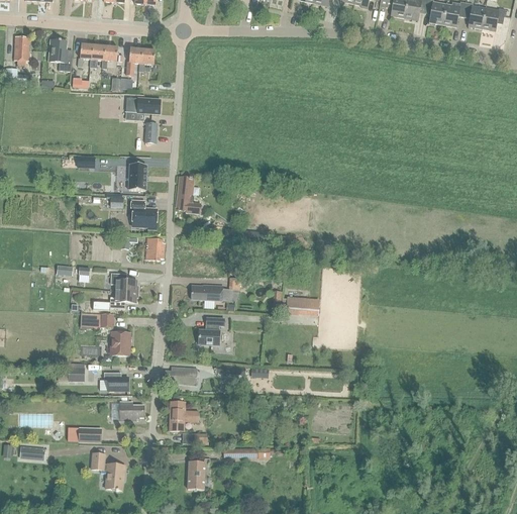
[(381,0),(380,4),(392,6),(391,15),(404,17),(407,0),(381,0)]
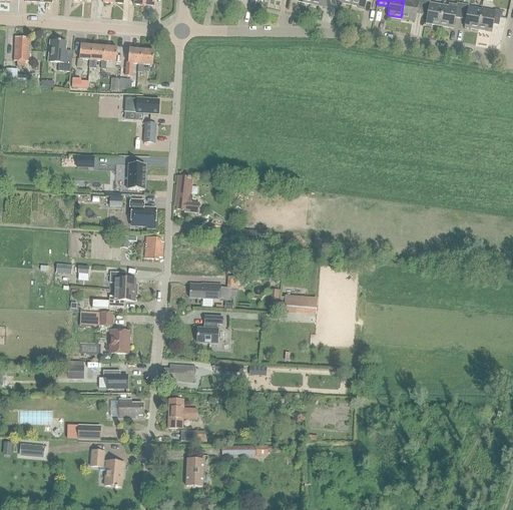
[(422,12),(424,0),(404,0),(401,17),(415,19),(416,11),(422,12)]
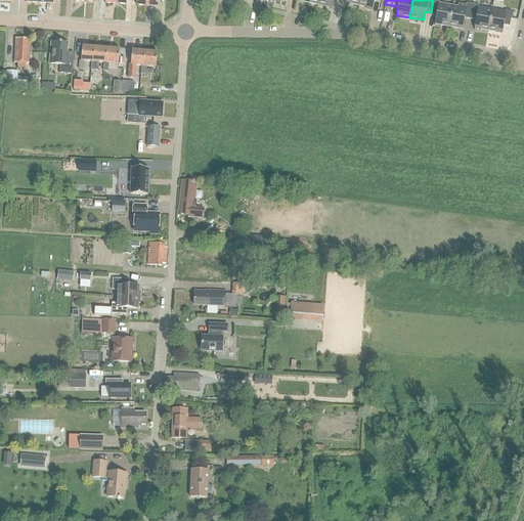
[(448,25),(452,3),(439,1),(439,0),(433,0),(431,12),(436,13),(435,22),(448,25)]
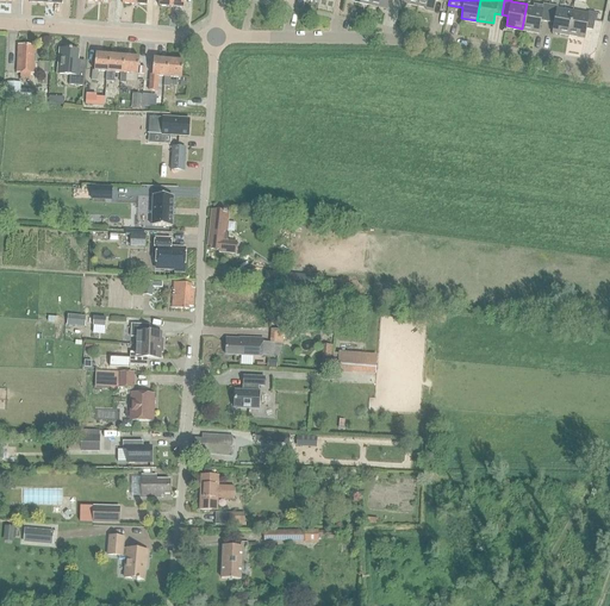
[(547,19),(551,2),(543,1),(542,2),(534,1),(533,5),(527,4),(522,29),(539,31),(541,18),(547,19)]
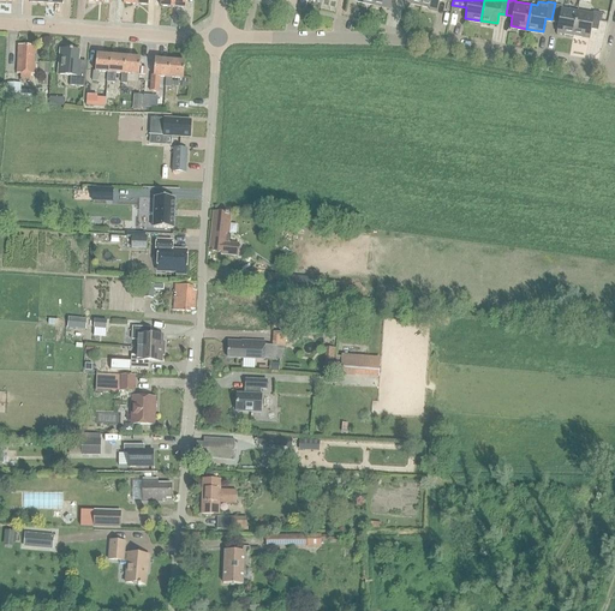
[(573,34),(577,9),(561,6),(562,4),(555,3),(551,19),(559,21),(556,30),(573,34)]
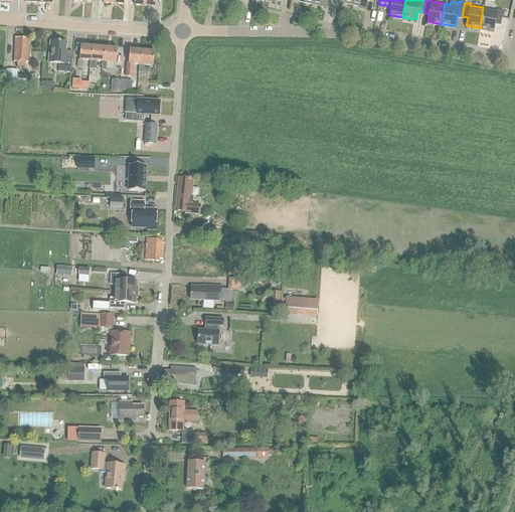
[(483,7),(480,28),(493,30),(495,22),(500,23),(503,9),(497,7),(496,10),(483,7)]
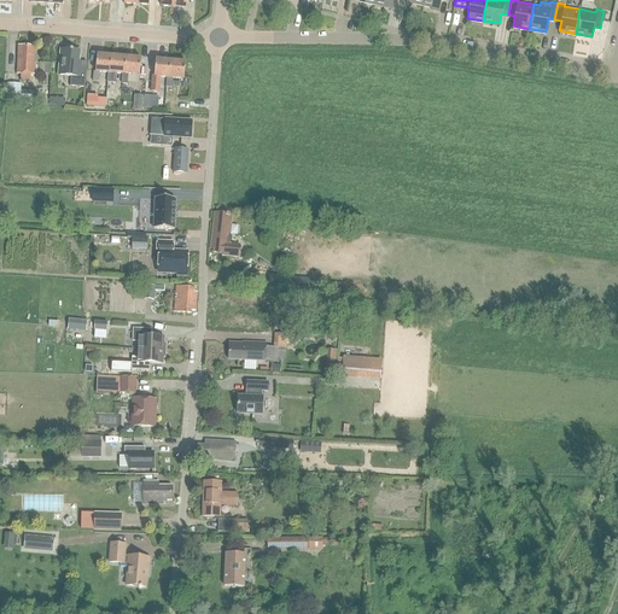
[(21,71),(21,76),(30,76),(30,72),(34,72),(35,70),(50,71),(50,62),(38,60),(38,53),(35,53),(36,45),(19,44),(18,68),(17,71),(21,71)]
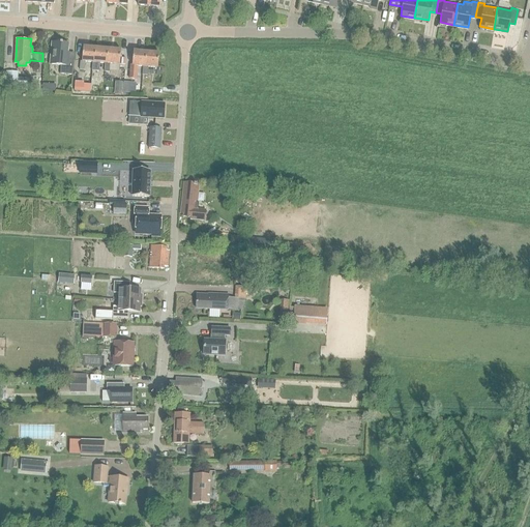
[(60,40),(52,39),(50,62),(61,63),(60,71),(72,72),(75,57),(67,56),(68,41),(62,40),(60,40)]
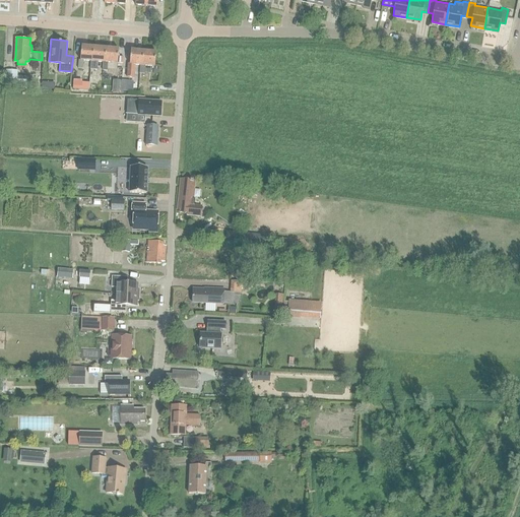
[(92,59),(94,45),(81,44),(80,58),(79,58),(78,66),(83,66),(83,58),(91,59),(92,59)]
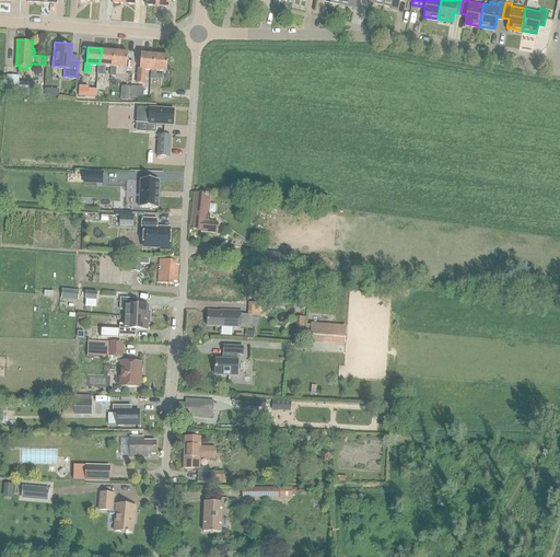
[(113,65),(115,49),(102,48),(100,64),(98,64),(97,72),(103,72),(103,64),(112,65),(113,65)]
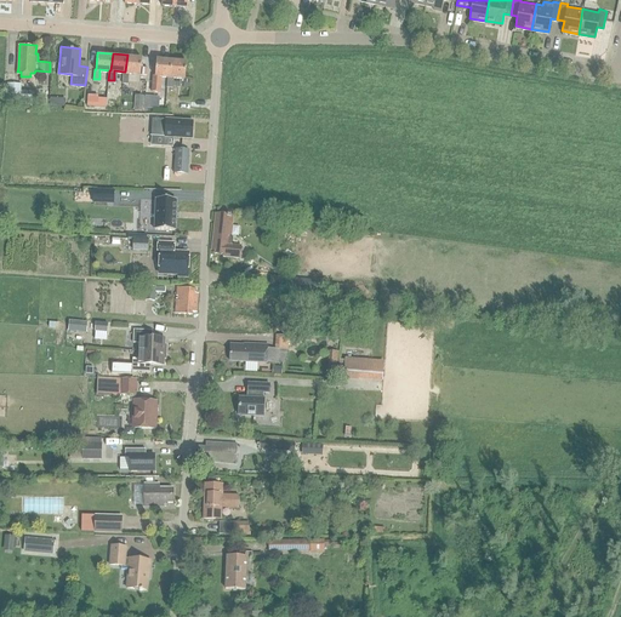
[(141,73),(142,56),(127,55),(125,72),(124,72),(123,81),(129,81),(129,72),(141,73)]
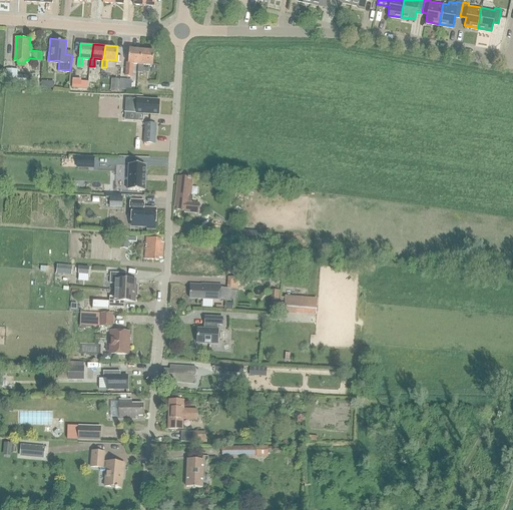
[(140,62),(141,48),(129,47),(128,61),(126,61),(125,73),(132,74),(133,62),(138,62),(140,62)]
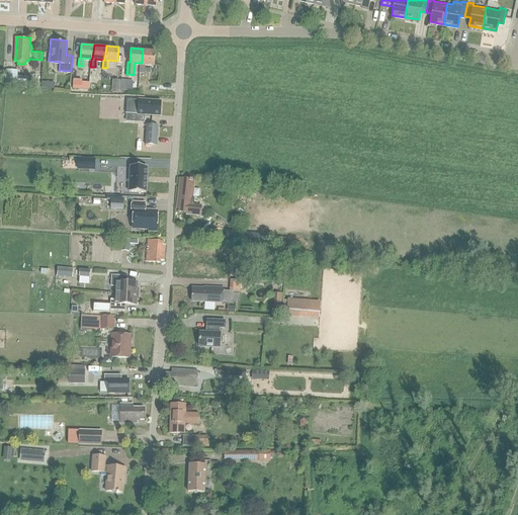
[(154,64),(155,50),(143,49),(142,63),(140,63),(140,71),(144,71),(145,63),(154,64)]
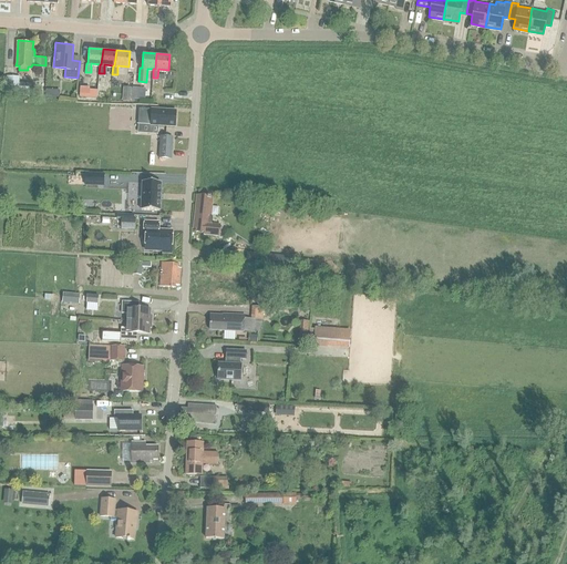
[(19,74),(7,73),(6,92),(18,93),(19,74)]
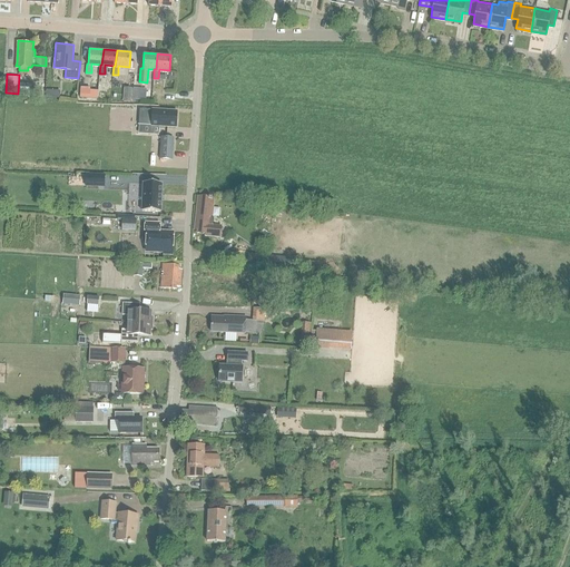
[(32,81),(19,80),(19,94),(42,95),(42,88),(31,88),(32,81)]
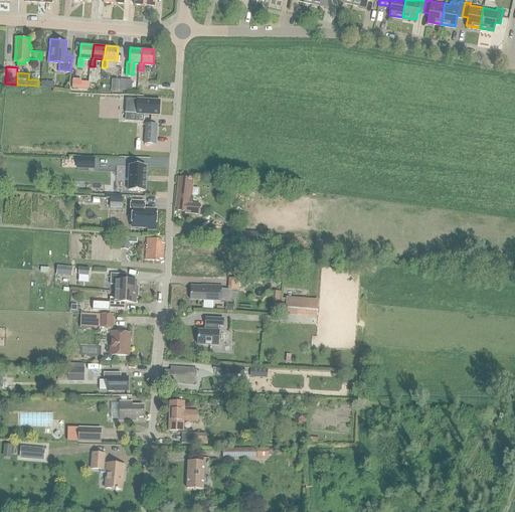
[(72,73),(70,86),(78,87),(80,75),(72,73)]
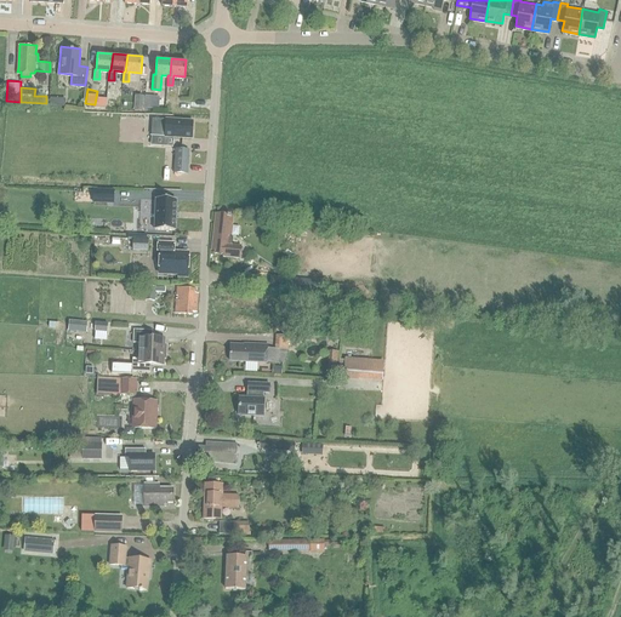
[(144,93),(135,92),(134,108),(143,108),(144,93)]
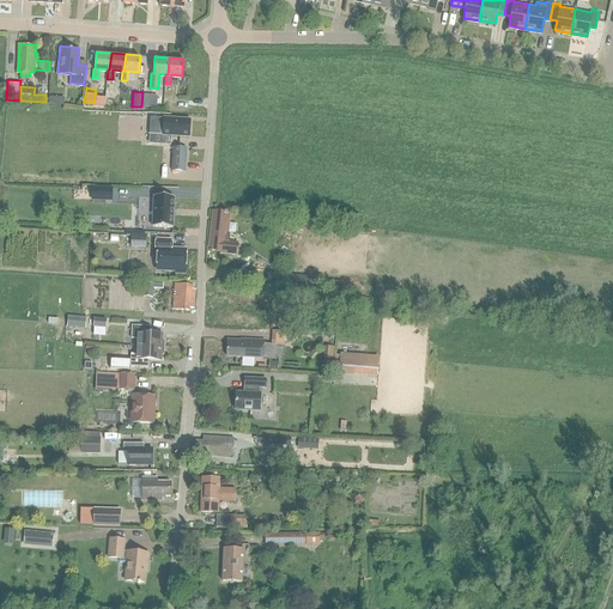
[(151,105),(152,93),(143,92),(141,104),(151,105)]
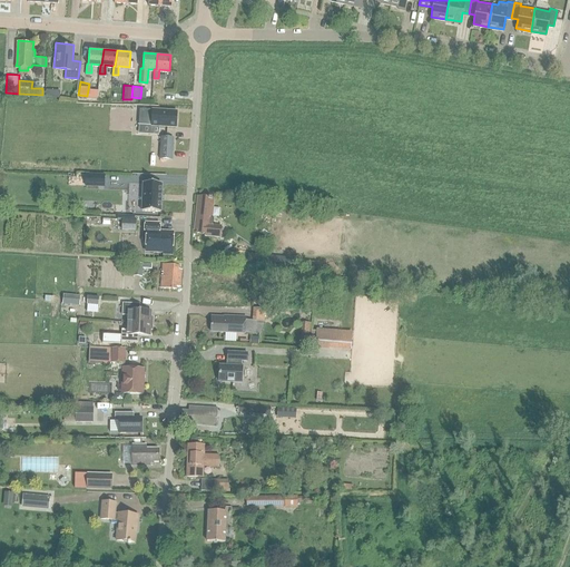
[(139,107),(139,123),(159,124),(176,125),(177,109),(139,107)]
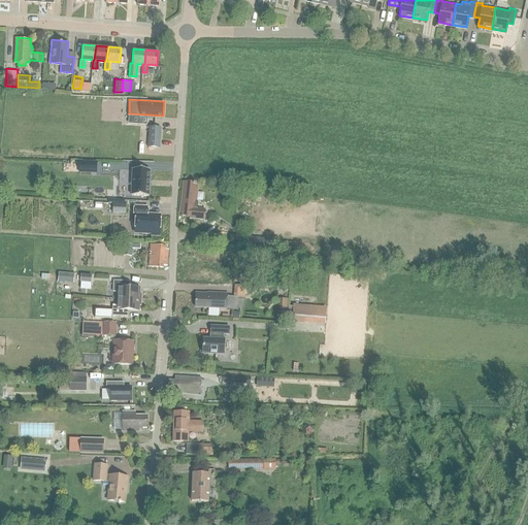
[(161,125),(149,125),(147,144),(159,145),(161,125)]
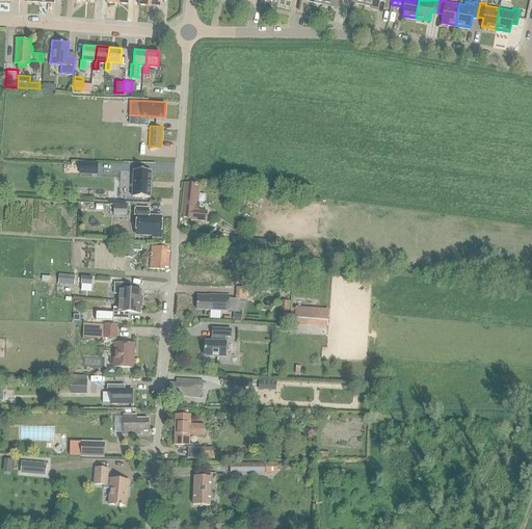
[(79,160),(79,172),(98,173),(98,160),(79,160)]
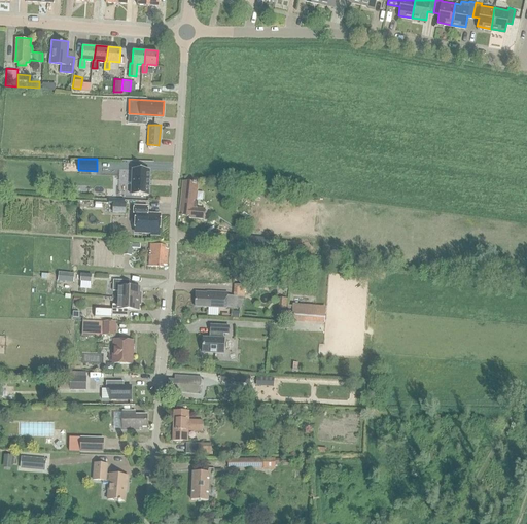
[(149,167),(132,167),(131,193),(148,194),(149,167)]
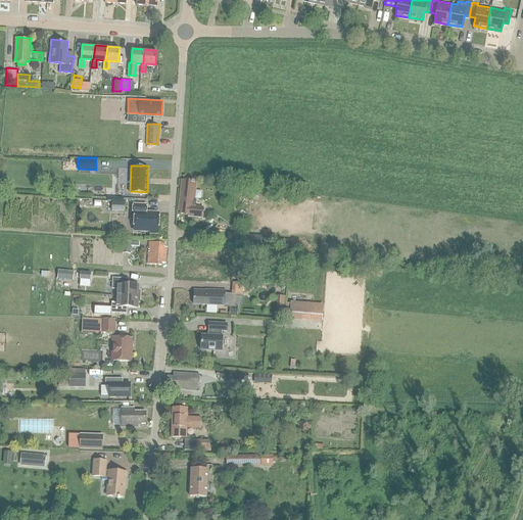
[(191,179),(184,178),(184,184),(181,184),(178,208),(181,208),(181,211),(188,213),(188,215),(201,216),(203,204),(195,203),(195,197),(194,197),(196,180),(194,179),(191,178),(191,179)]
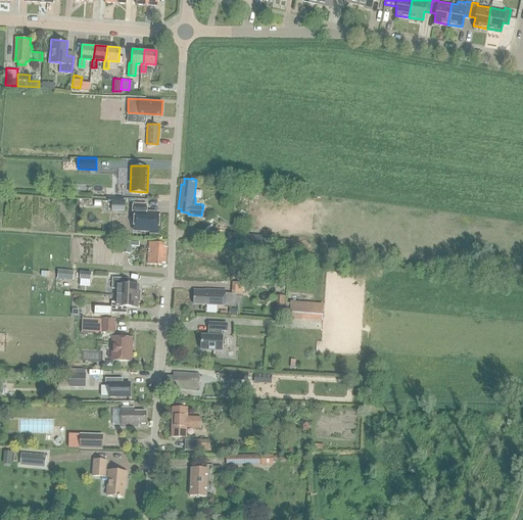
[(96,191),(106,191),(107,182),(96,182),(96,191)]
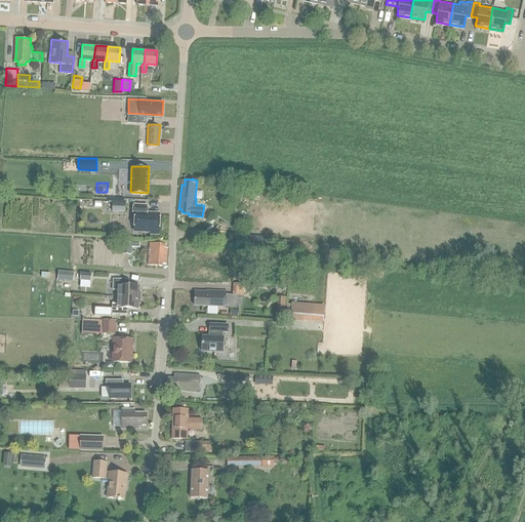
[(112,209),(125,210),(125,200),(112,199),(112,209)]
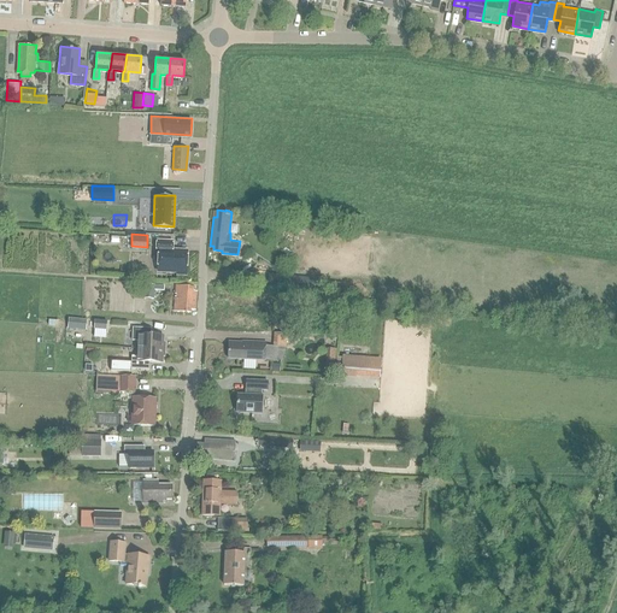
[(157,239),(157,248),(159,249),(158,269),(177,270),(177,272),(186,272),(187,249),(172,248),(172,240),(157,239)]
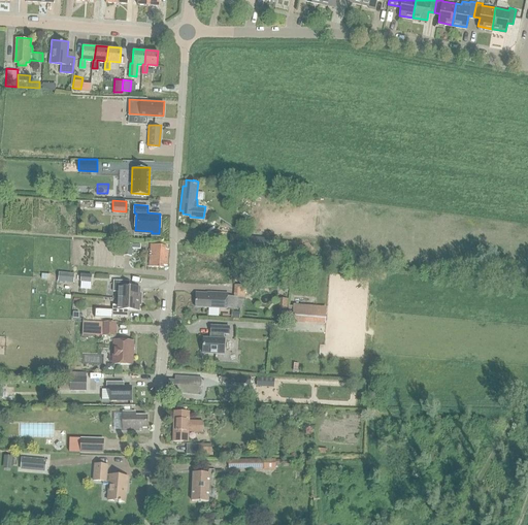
[(279,238),(269,237),(268,245),(279,247),(279,249),(290,251),(291,241),(279,239),(279,238)]
